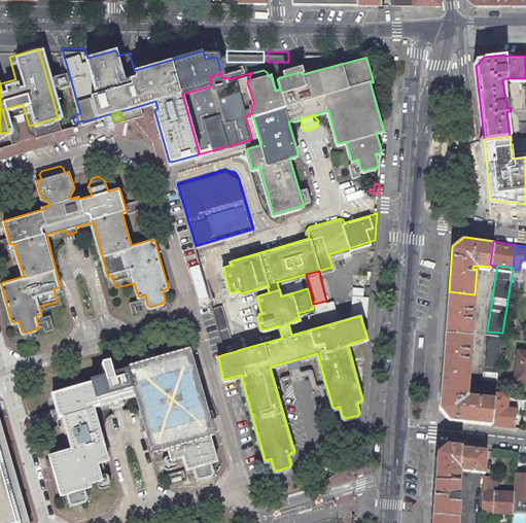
[(201,294),(210,287),(201,274),(191,282),(201,294)]
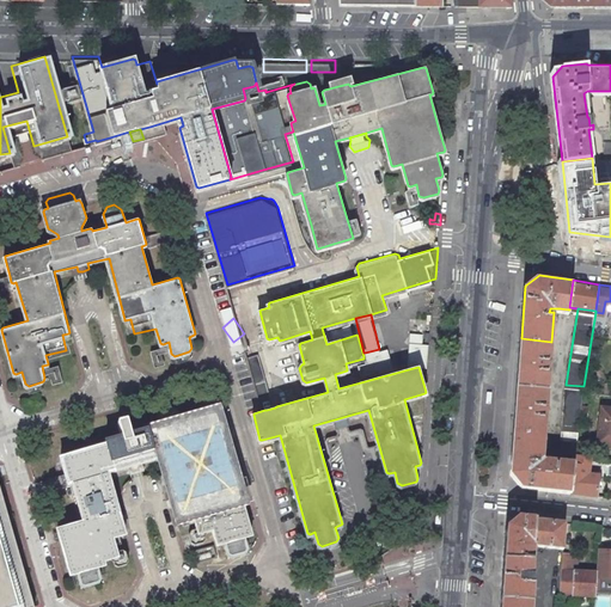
[(410,332),(408,362),(408,363),(429,365),(432,335),(410,332)]
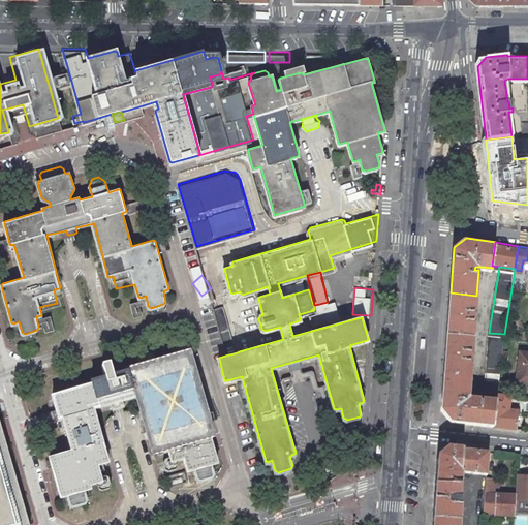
[(476,296),(451,292),(447,332),(473,334),(476,296)]
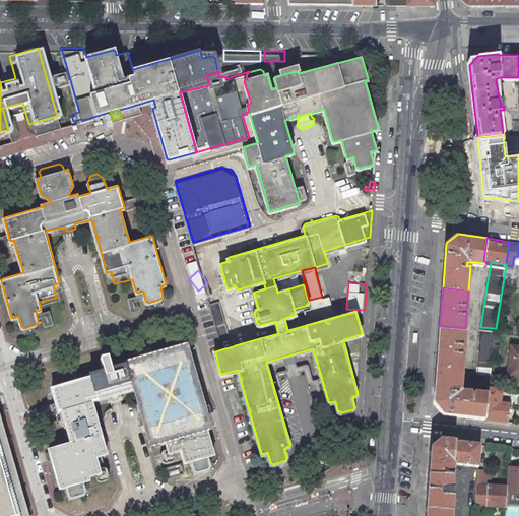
[(322,297),(310,300),(311,306),(305,308),(307,317),(316,315),(317,318),(334,313),(329,295),(322,297)]
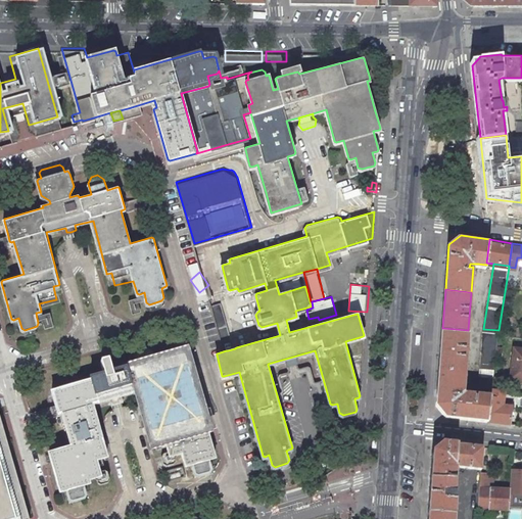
[(226,350),(228,350),(235,348),(236,347),(223,298),(211,301),(226,350)]
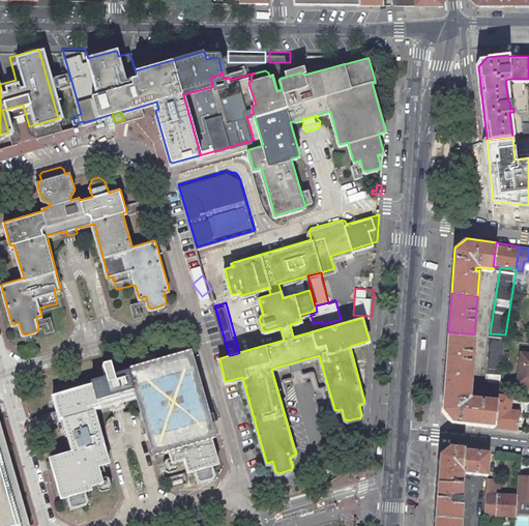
[(474,334),(448,332),(445,372),(471,375),(474,334)]
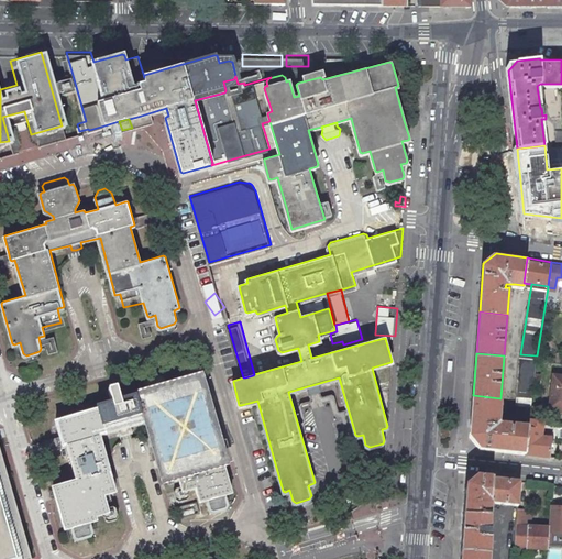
[(537,355),(520,354),(515,422),(529,424),(530,415),(537,355)]
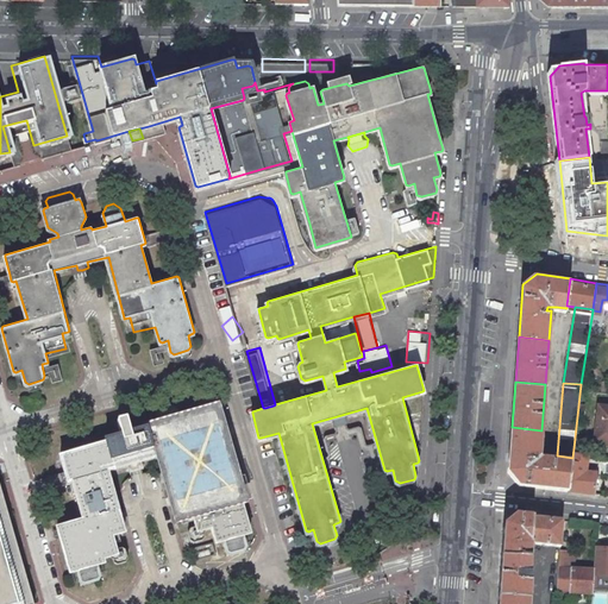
[(137,465),(140,464),(142,463),(140,459),(162,452),(180,511),(181,513),(193,509),(196,521),(198,523),(200,523),(211,520),(217,538),(218,539),(224,538),(227,549),(231,551),(245,547),(248,543),(244,532),(250,530),(251,528),(234,474),(231,459),(217,409),(214,408),(181,417),(177,404),(170,401),(163,402),(160,409),(163,422),(148,427),(148,426),(145,425),(130,429),(129,426),(131,423),(129,415),(126,414),(120,416),(119,417),(121,426),(124,427),(125,431),(107,435),(106,438),(107,439),(62,452),(61,453),(67,473),(68,478),(70,479),(73,478),(83,516),(58,523),(58,524),(70,567),(73,568),(77,567),(81,579),(85,580),(99,577),(101,573),(98,561),(104,560),(105,558),(102,551),(114,547),(117,546),(113,533),(124,529),(125,527),(108,467),(130,461),(130,465),(132,466),(137,465)]
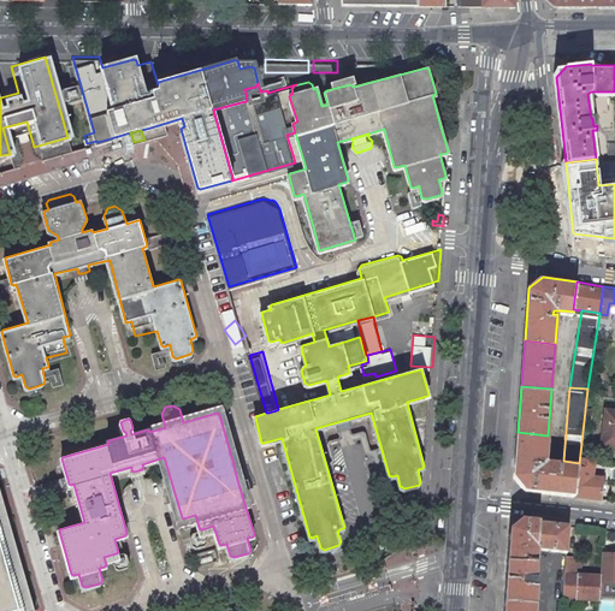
[(614,407),(604,405),(601,443),(614,444),(614,407)]
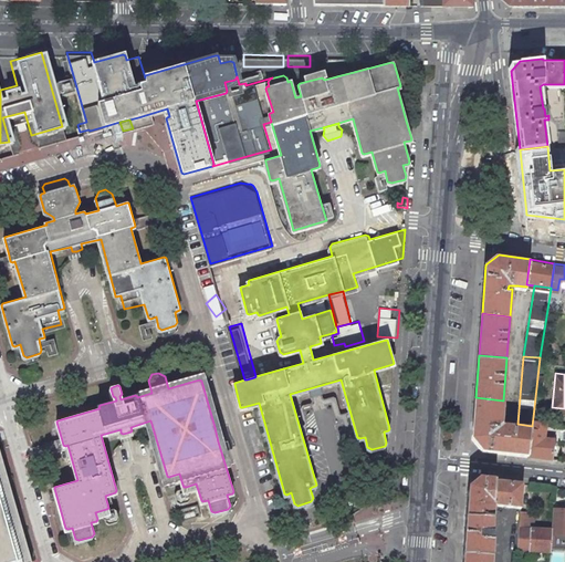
[(503,401),(475,397),(472,436),(483,448),(529,454),(531,434),(532,426),(518,424),(514,424),(514,427),(502,426),(503,401)]
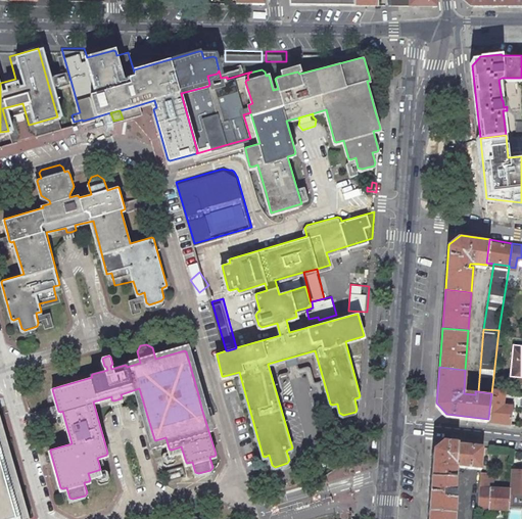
[(513,403),(490,400),(488,419),(511,421),(513,403)]
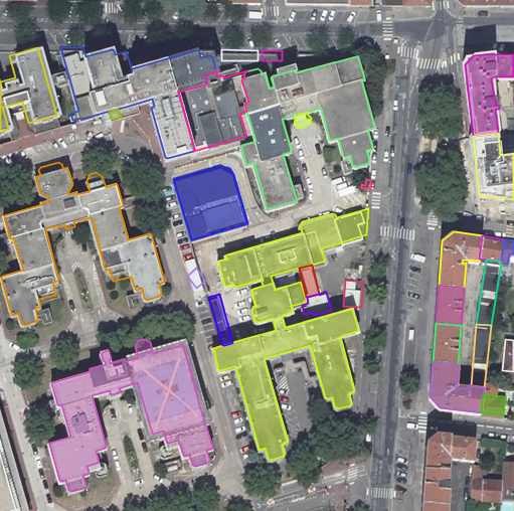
[(0,510),(23,510),(31,509),(0,398),(0,510)]
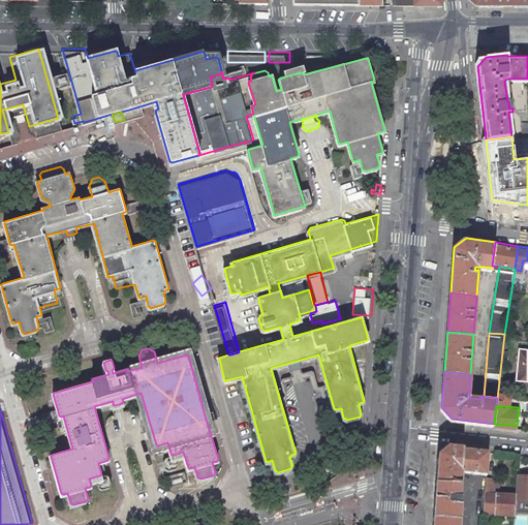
[(490,449),(451,443),(438,454),(436,480),(461,481),(462,468),(488,471),(490,449)]
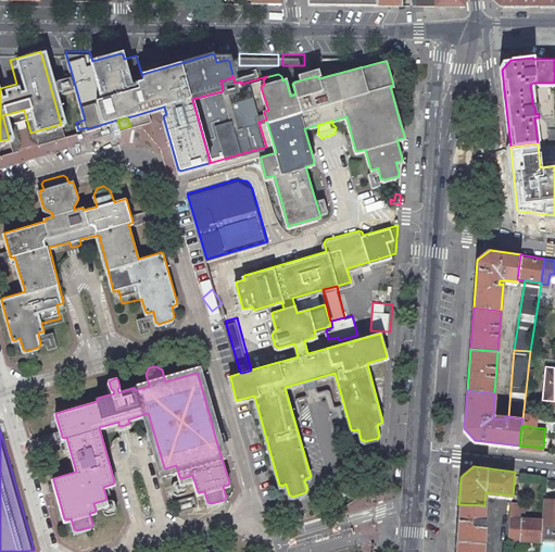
[(543,517),(543,522),(546,522),(554,522),(554,497),(545,497),(543,517)]
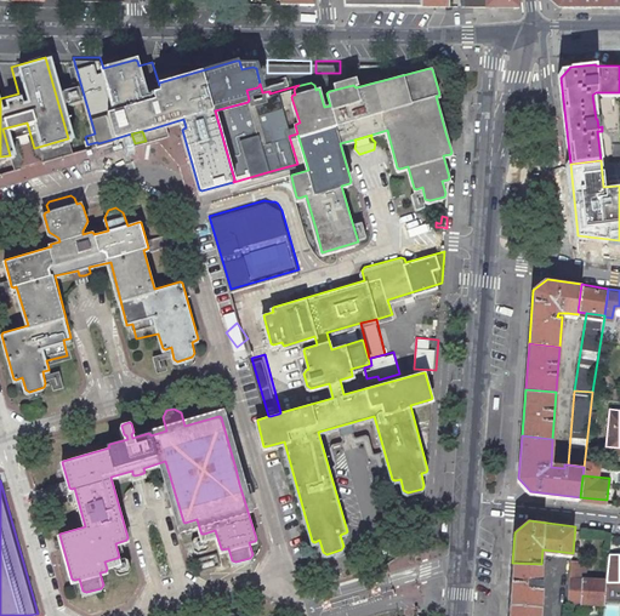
[(587,558),(573,557),(569,599),(606,602),(607,588),(607,582),(607,577),(586,576),(587,558)]
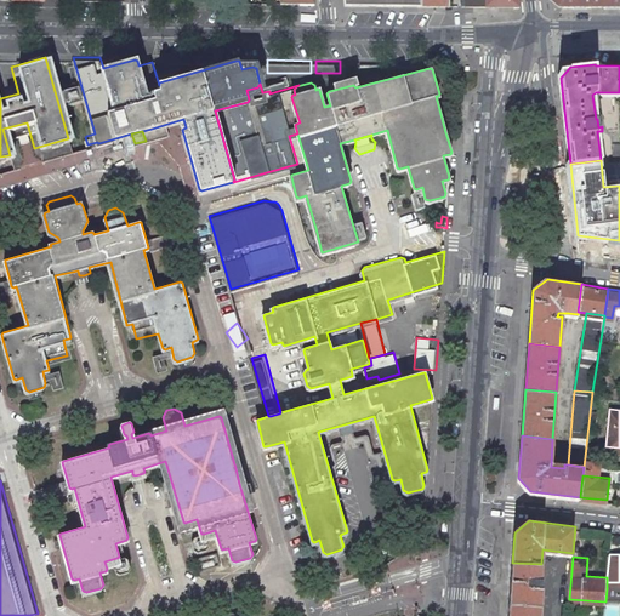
[(541,564),(512,563),(510,604),(540,606),(542,583),(540,583),(541,564)]
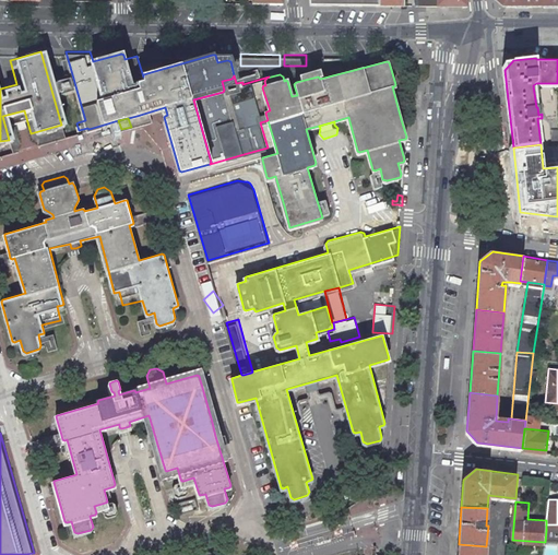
[(104,533),(122,529),(119,518),(102,522),(104,533)]
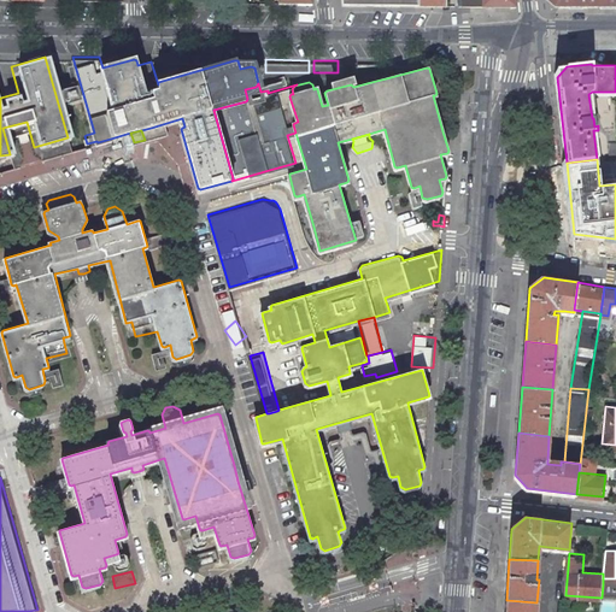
[(381,608),(386,607),(387,602),(383,598),(377,599),(376,605),(381,608)]
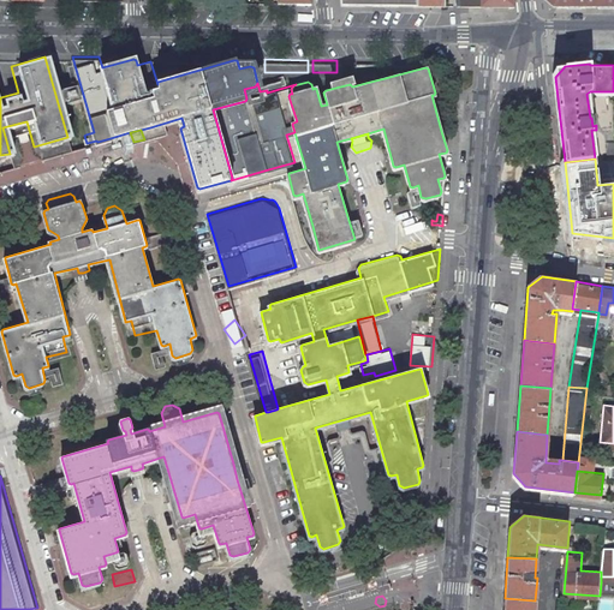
[(505,598),(504,609),(534,609),(535,600),(505,598)]
